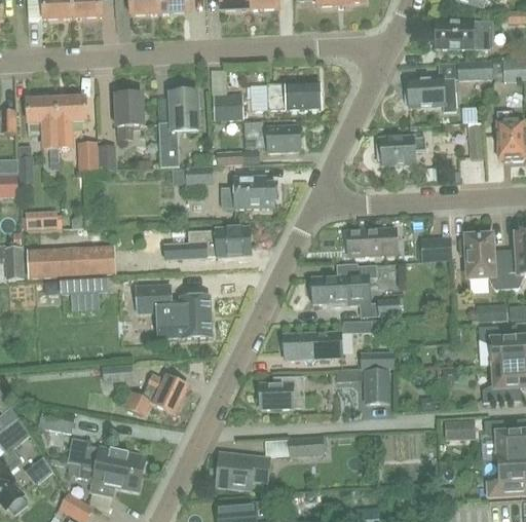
[(42,0),(43,19),(73,16),(73,0),(42,0)]
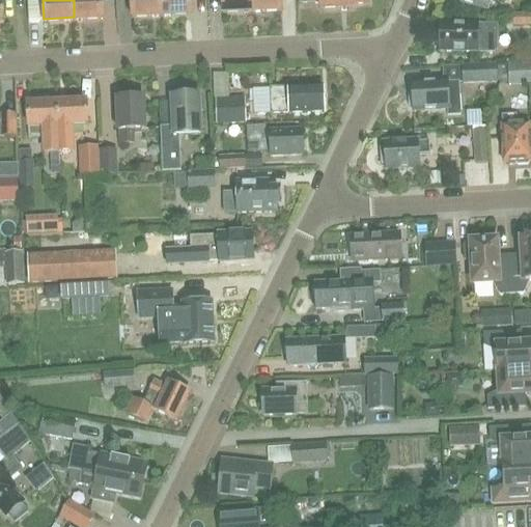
[(74,0),(74,17),(103,16),(101,0),(74,0)]
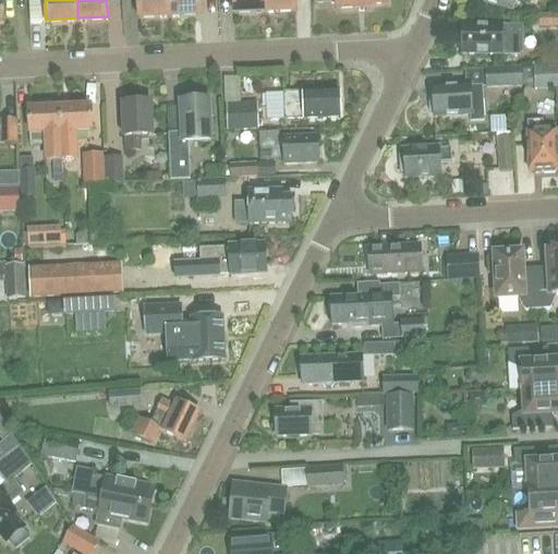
[(169,14),(168,0),(137,0),(138,15),(169,14)]
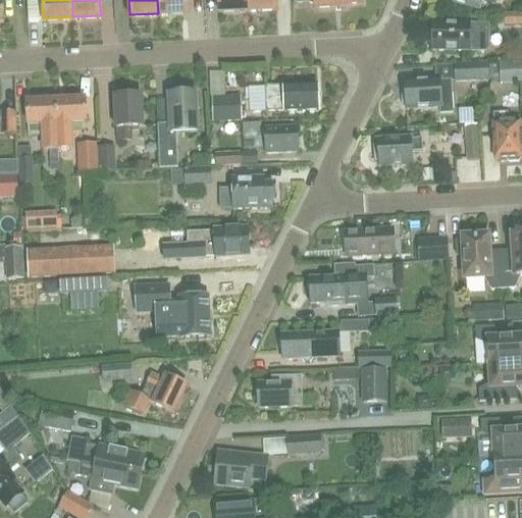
[(157,0),(158,13),(188,11),(187,0),(157,0)]
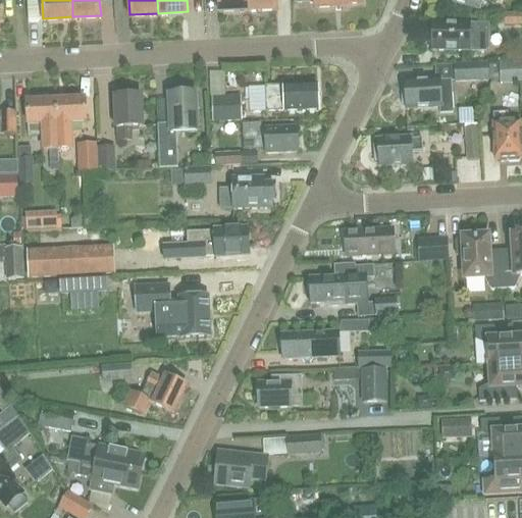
[(247,9),(246,0),(218,0),(219,10),(247,9)]
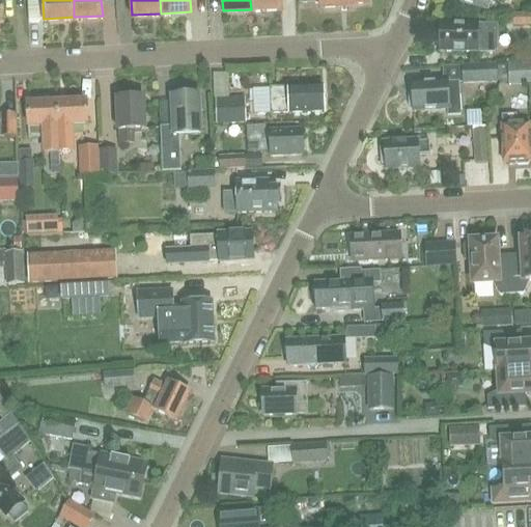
[(250,0),(251,9),(282,7),(281,0),(250,0)]
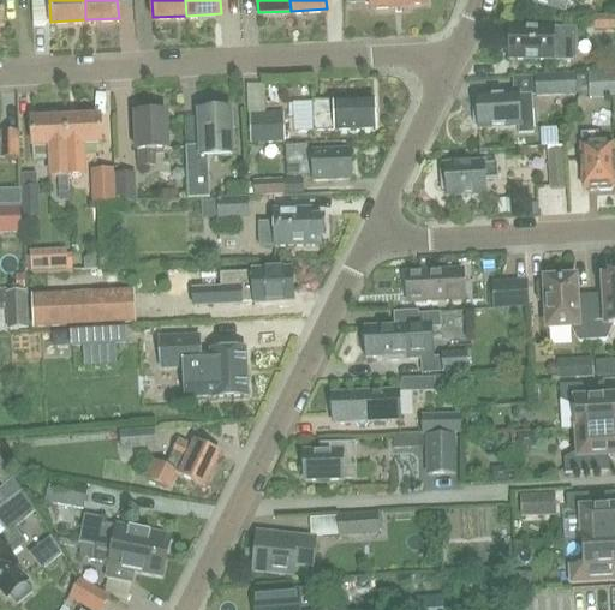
[(591,30),(614,29),(614,12),(591,13),(591,30)]
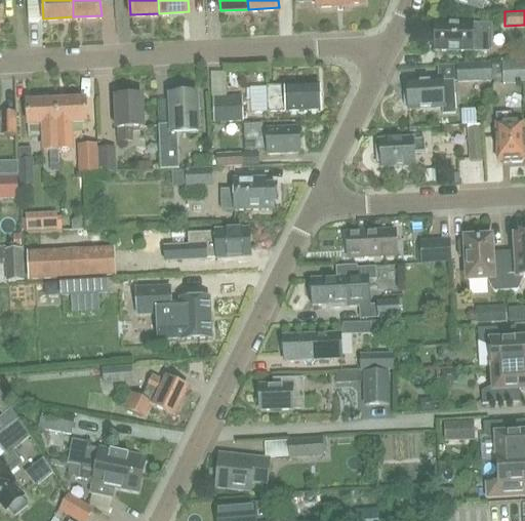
[(435,44),(435,48),(472,48),(487,48),(490,46),(491,22),(472,22),(435,21),(435,35),(432,37),(432,42),(435,44)]
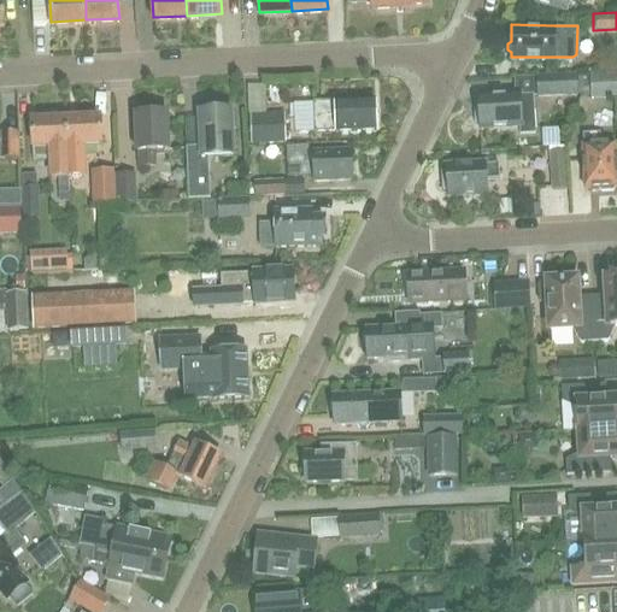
[(616,95),(616,69),(586,71),(588,96),(616,95)]
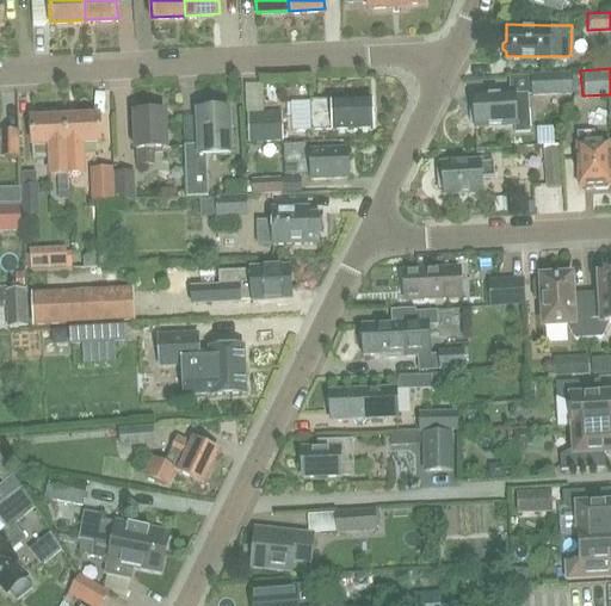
[(526,73),(528,90),(528,94),(569,92),(568,70),(526,73)]
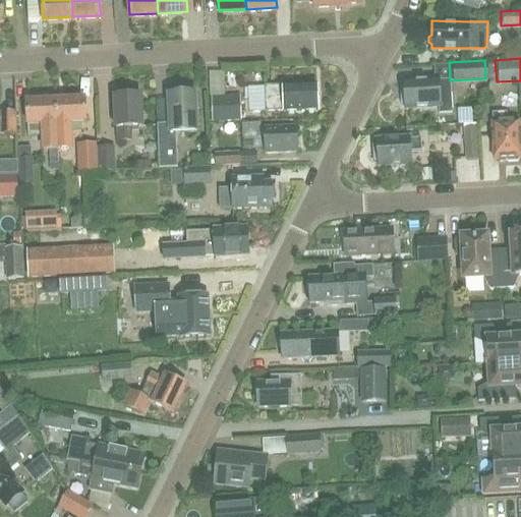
[(400,83),(401,103),(405,103),(405,107),(437,105),(438,111),(452,110),(450,80),(450,76),(403,79),(404,83),(400,83)]
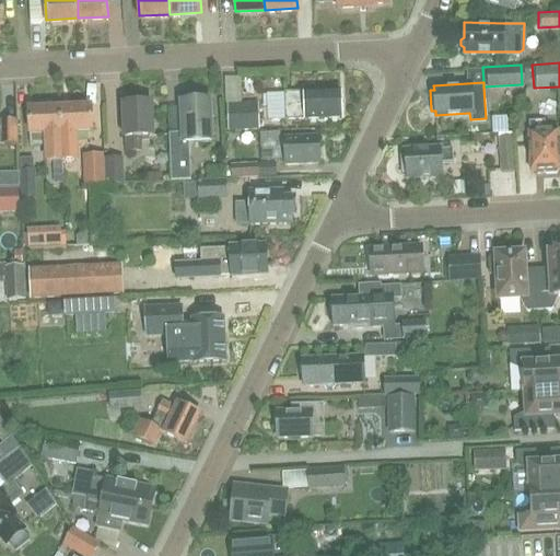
[(284,89),(284,116),(340,115),(339,87),(284,89)]
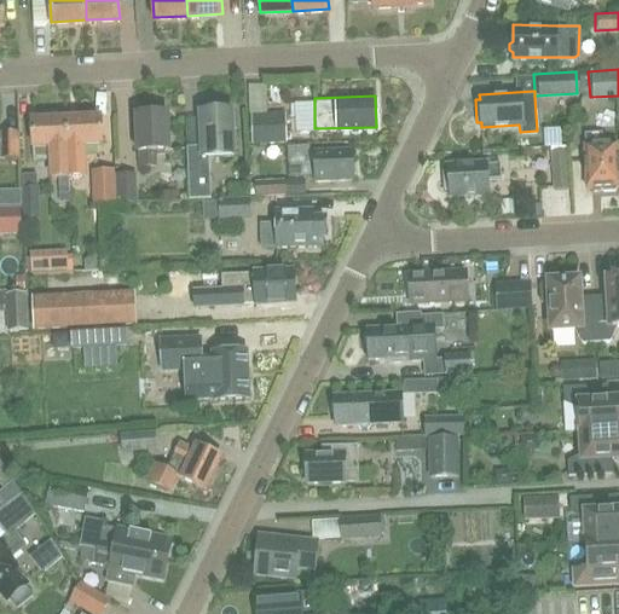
[(231,108),(200,109),(201,146),(186,146),(187,189),(203,187),(202,154),(233,152),(231,108)]
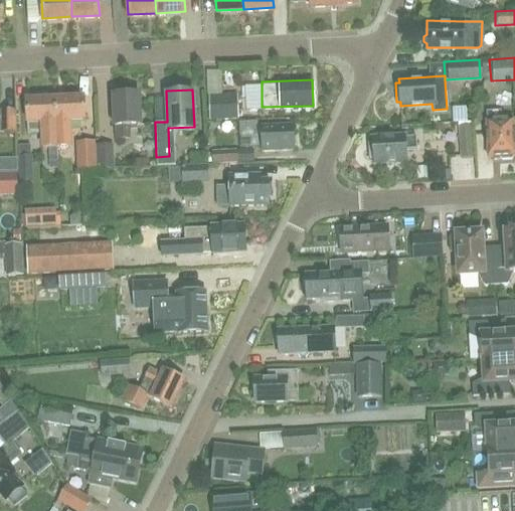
[(42,91),(28,92),(28,98),(26,98),(28,131),(41,130),(42,146),(56,145),(54,96),(42,97),(42,91)]
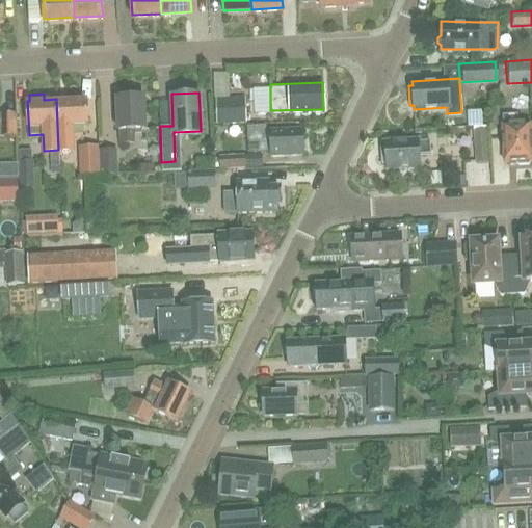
[(245,94),(217,96),(217,121),(246,121),(245,94)]
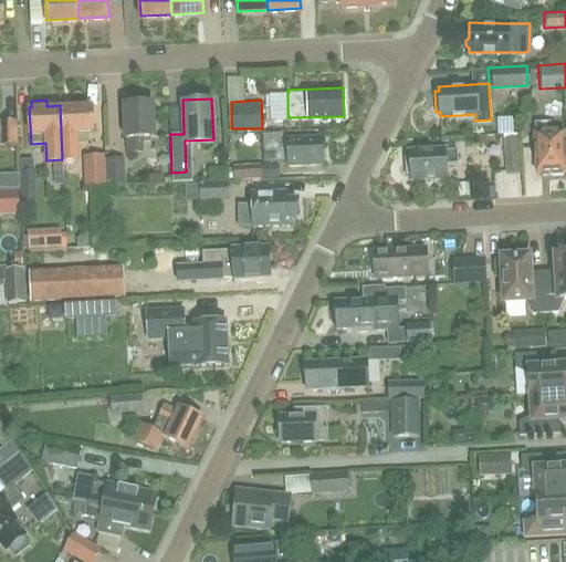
[(153,101),(124,103),(126,135),(127,135),(127,149),(143,148),(142,134),(154,134),(153,101)]
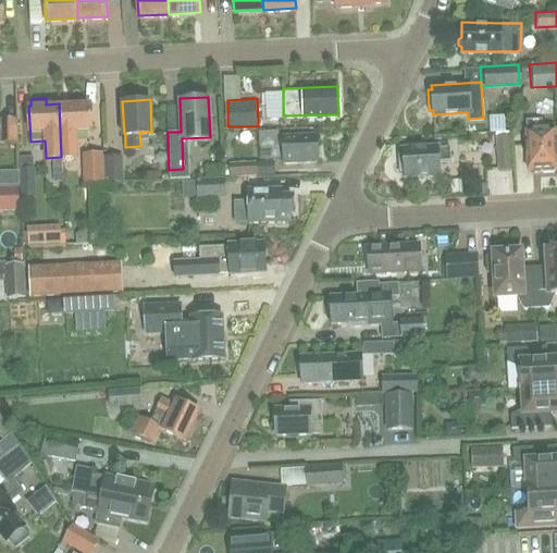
[(90,102),(59,103),(61,157),(76,156),(75,127),(91,126),(90,102)]
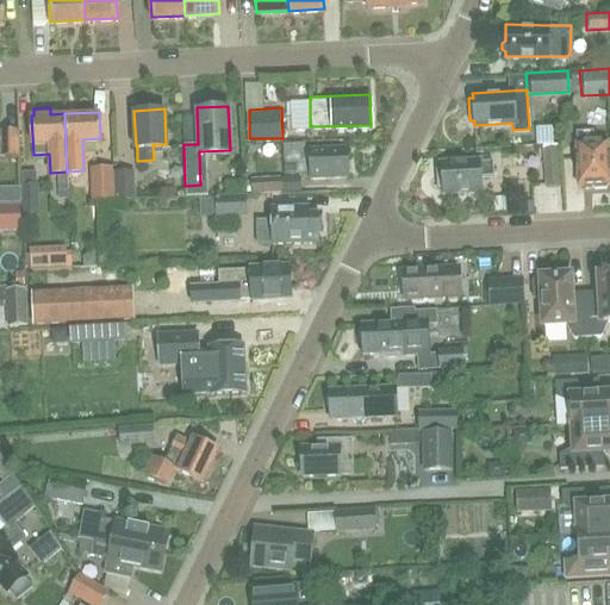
[(0,153),(19,153),(18,126),(0,126),(0,153)]
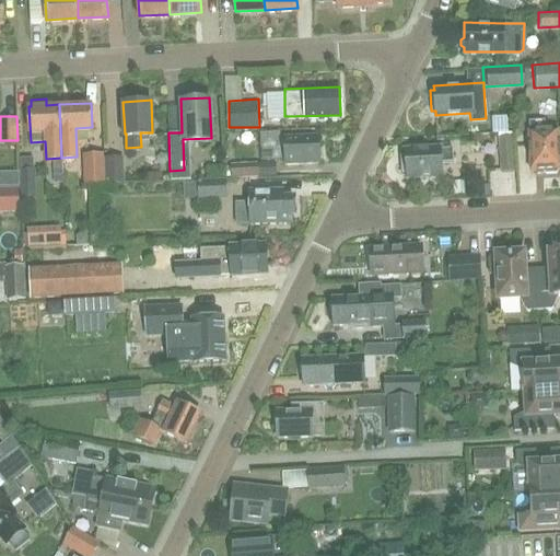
[(545,117),(529,118),(529,129),(531,168),(545,168),(546,170),(556,170),(557,166),(559,166),(558,128),(545,129),(545,117)]
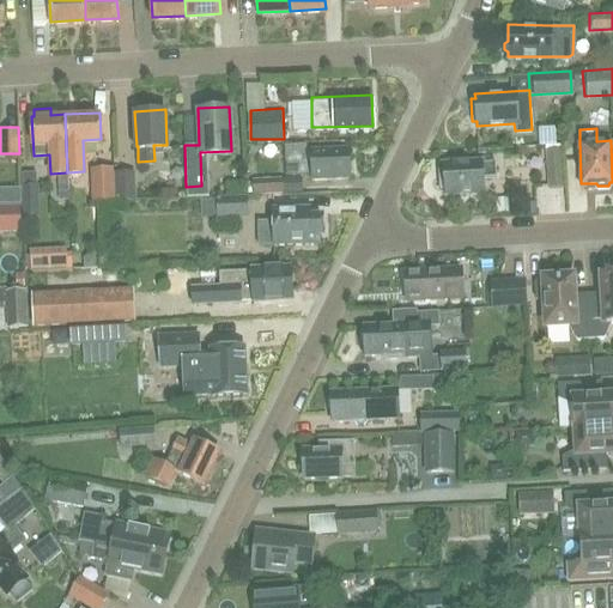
[(328,176),(349,176),(349,171),(352,168),(352,162),(349,159),(349,146),(307,147),(305,141),(284,143),(285,162),(296,172),(311,171),(311,177),(314,177),(328,176)]
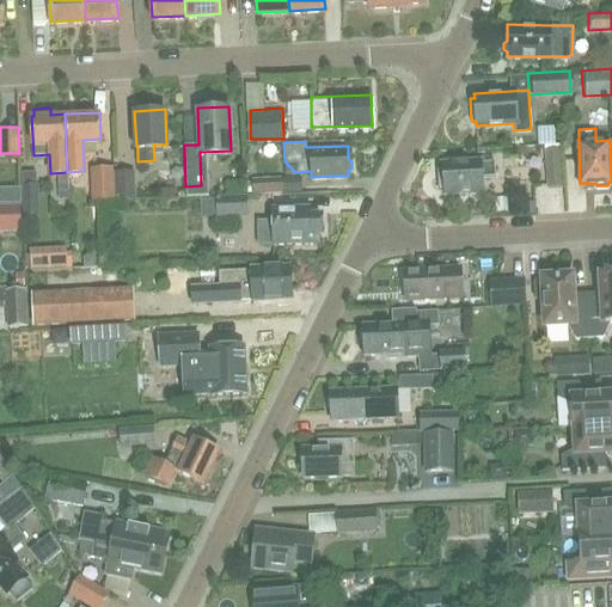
[(544,146),(546,185),(563,184),(561,145),(544,146)]
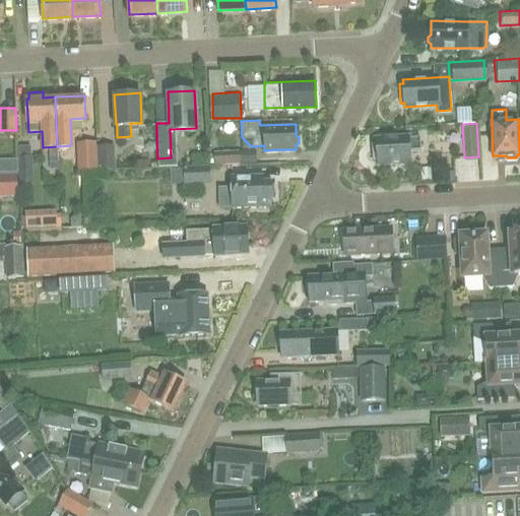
[(372,142),(373,157),(376,157),(377,164),(411,162),(410,149),(420,148),(419,134),(409,135),(408,134),(375,136),(375,142),(372,142)]
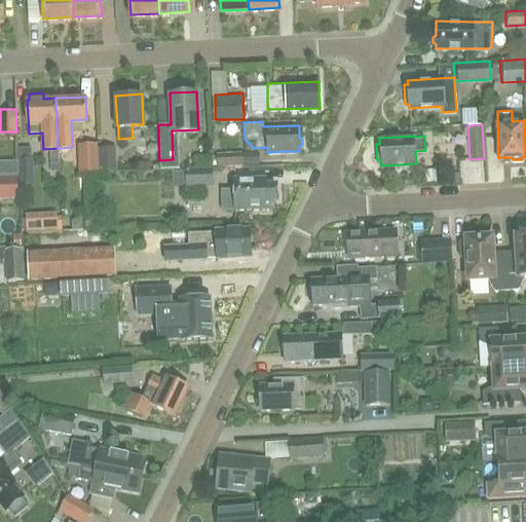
[(98,171),(97,141),(77,142),(78,172),(98,171)]
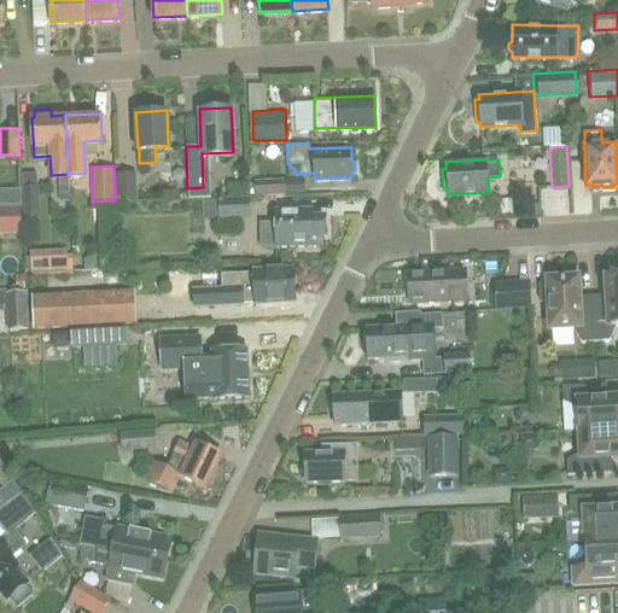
[(136,198),(135,170),(116,171),(117,199),(136,198)]
